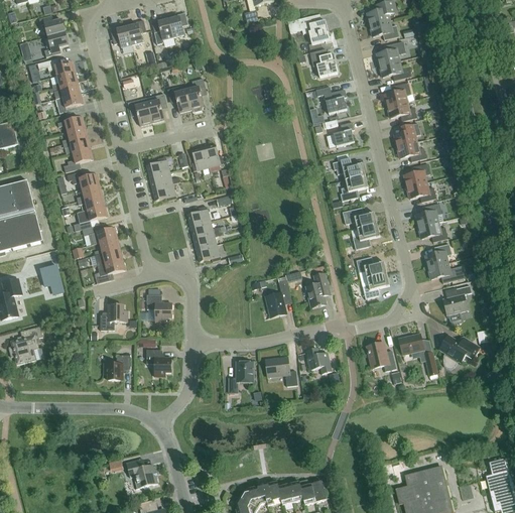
[(257,19),(254,5),(271,1),(271,0),(246,0),(249,10),(243,12),(245,22),(257,19)]
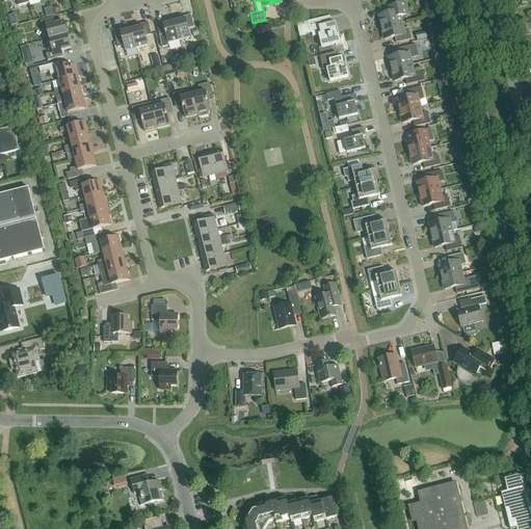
[(399,14),(404,12),(408,11),(405,0),(401,0),(387,4),(388,10),(377,12),(380,25),(401,20),(399,14)]
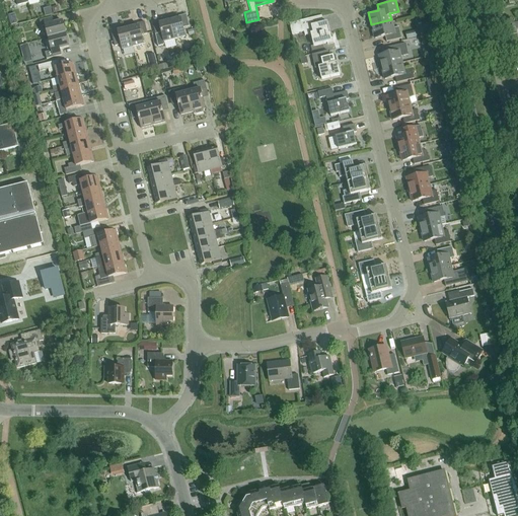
[(168,18),(173,37),(185,33),(182,25),(188,23),(186,11),(179,13),(179,15),(168,18)]
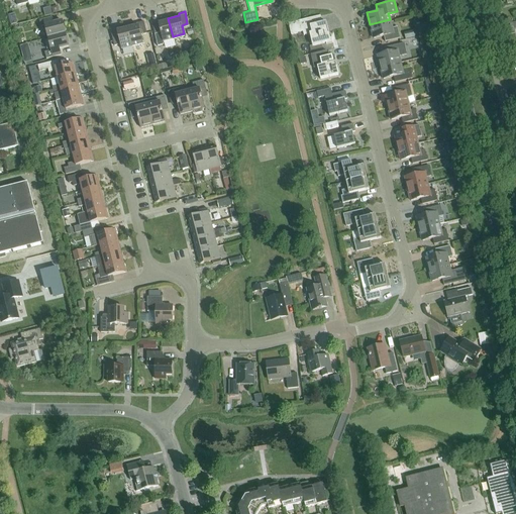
[(319,13),(307,16),(287,21),(290,31),(302,29),(302,32),(308,31),(311,43),(324,40),(325,41),(331,39),(330,35),(329,35),(325,19),(321,20),(319,13)]
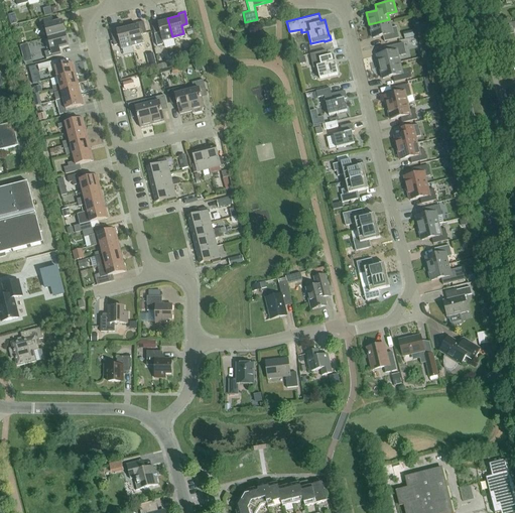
[(47,35),(65,31),(60,18),(51,20),(50,14),(38,17),(39,24),(44,23),(47,35)]
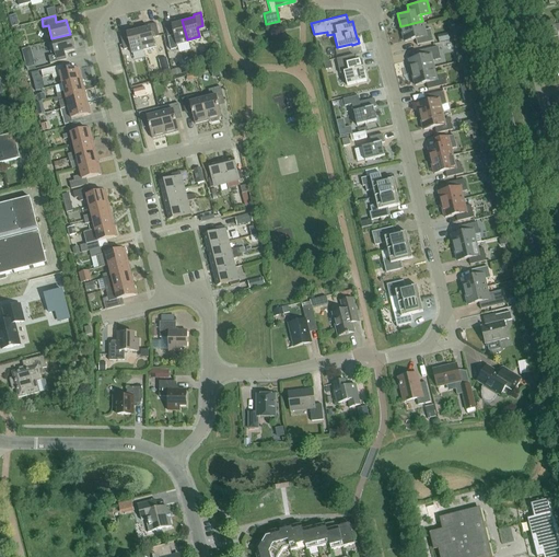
[(176,44),(176,43),(187,39),(182,20),(171,23),(170,20),(163,22),(170,47),(175,46),(176,44)]
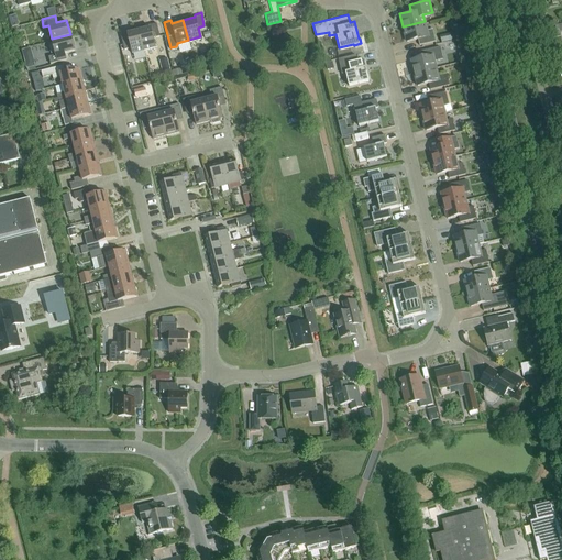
[(138,28),(143,47),(155,45),(152,35),(158,34),(155,21),(149,22),(150,25),(138,28)]
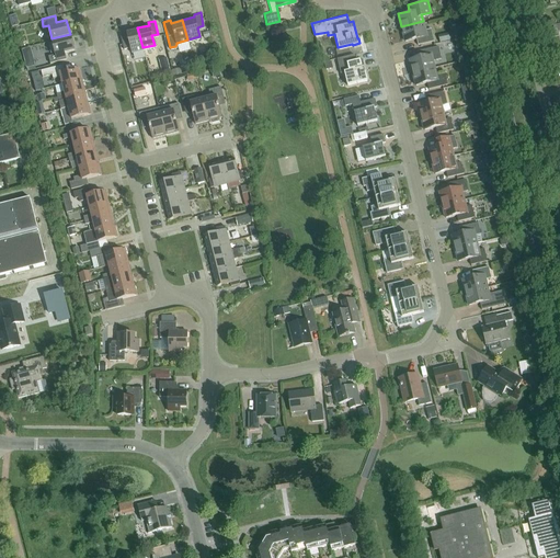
[(424,27),(423,21),(401,26),(404,40),(415,36),(416,43),(433,38),(430,26),(424,27)]
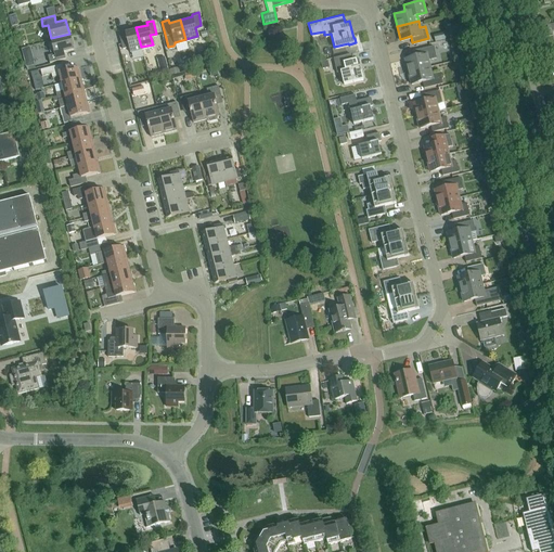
[(129,50),(141,47),(136,27),(125,30),(124,28),(117,29),(121,47),(128,45),(129,50)]
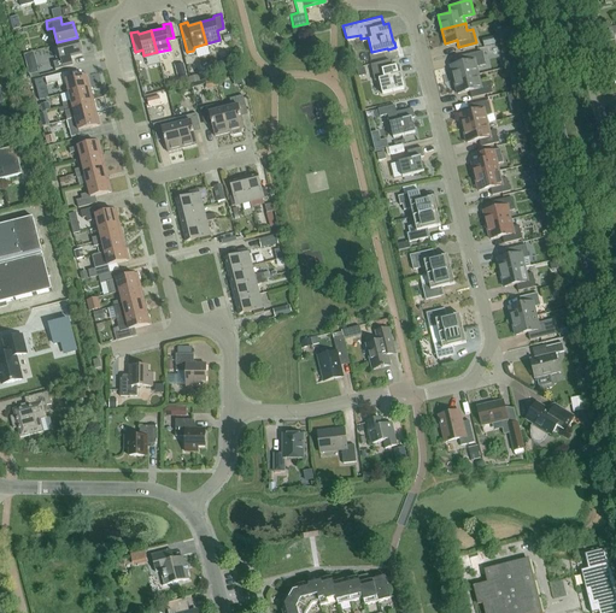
[(81,52),(77,37),(57,42),(60,57),(52,59),(54,68),(71,63),(70,56),(81,52)]
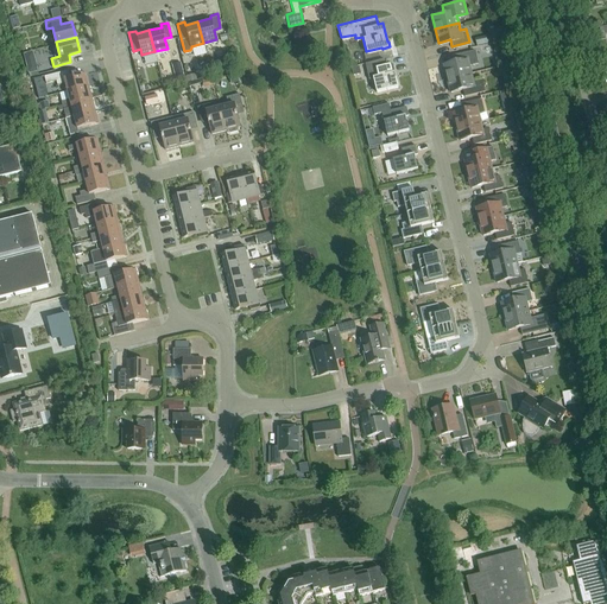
[(33,48),(25,50),(30,69),(38,67),(33,48)]
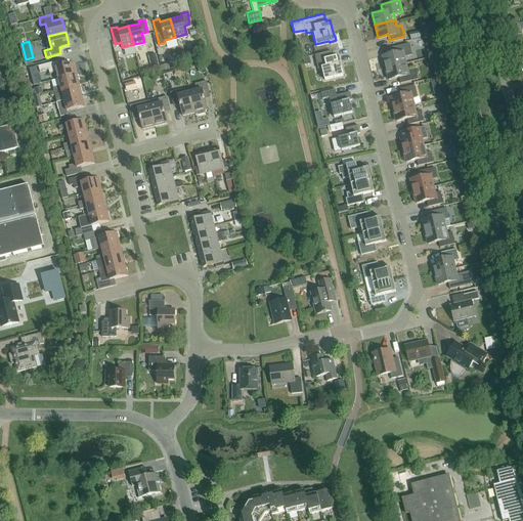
[(384,66),(404,60),(403,54),(411,52),(408,41),(391,45),(392,51),(382,53),(384,66)]
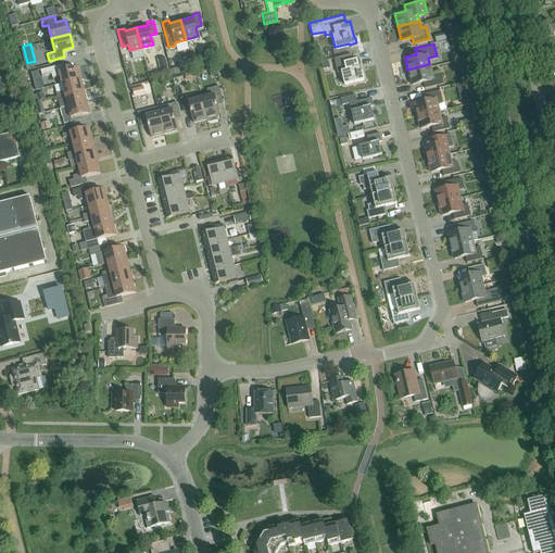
[(358,57),(352,58),(350,52),(332,55),(336,70),(340,68),(343,83),(363,77),(358,57)]
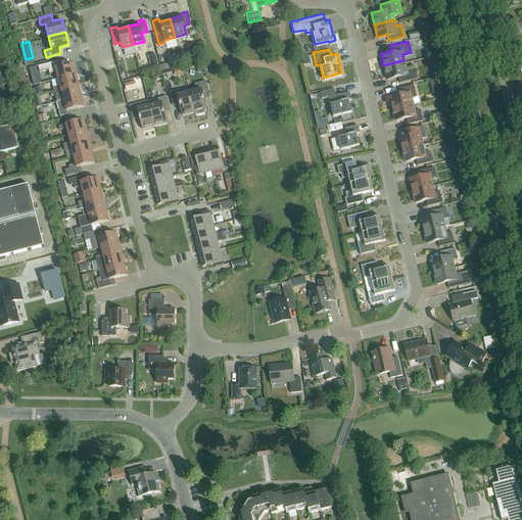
[(147,53),(150,65),(157,63),(154,51),(147,53)]
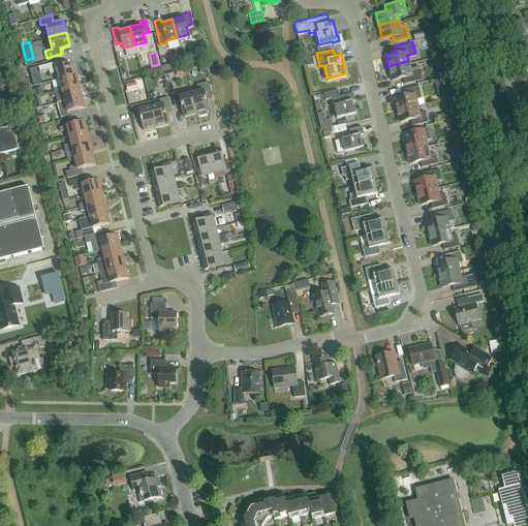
[(48,68),(49,71),(56,70),(58,76),(76,72),(73,61),(55,66),(54,60),(37,64),(39,70),(48,68)]
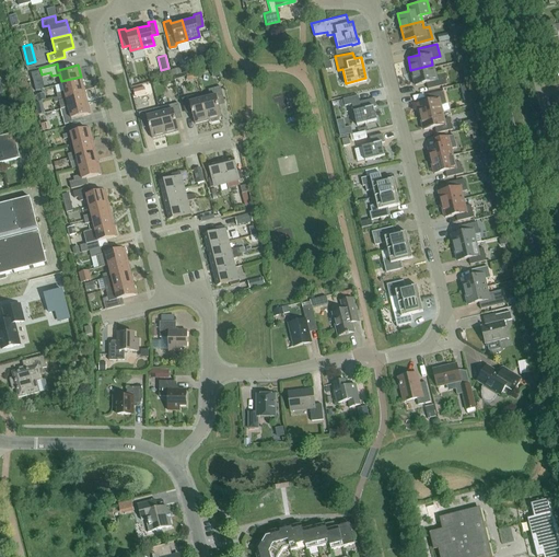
[(434,71),(432,65),(410,70),(414,83),(426,80),(427,86),(445,82),(442,70),(434,71)]
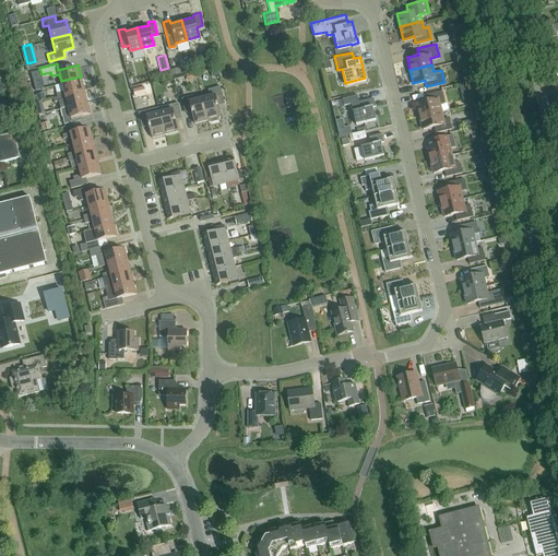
[(83,87),(81,77),(61,81),(63,89),(56,91),(57,95),(83,87)]
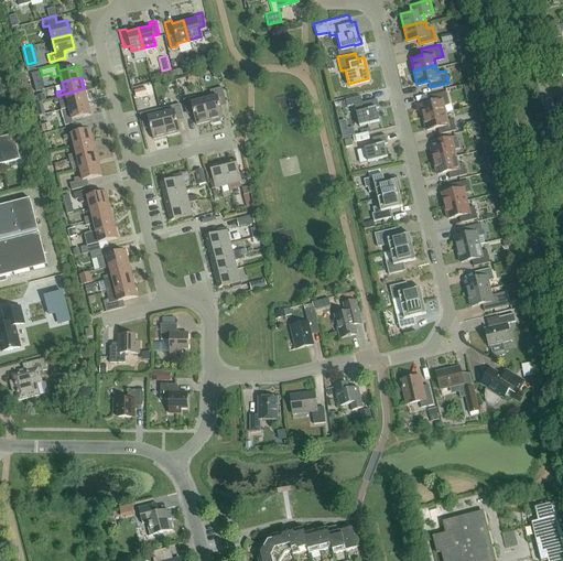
[(464,82),(469,101),(476,99),(469,79),(464,82)]
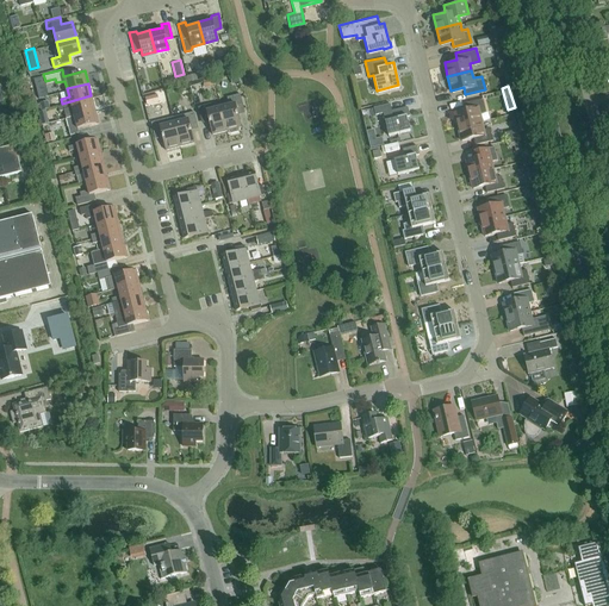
[(157,100),(156,92),(144,95),(145,102),(157,100)]
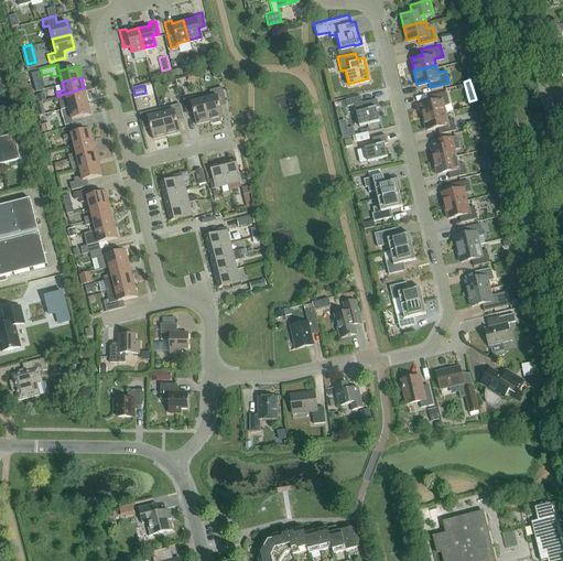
[(208,119),(210,118),(210,120),(213,121),(219,119),(220,118),(219,116),(222,116),(218,101),(225,99),(220,85),(208,87),(210,95),(203,97),(208,119)]
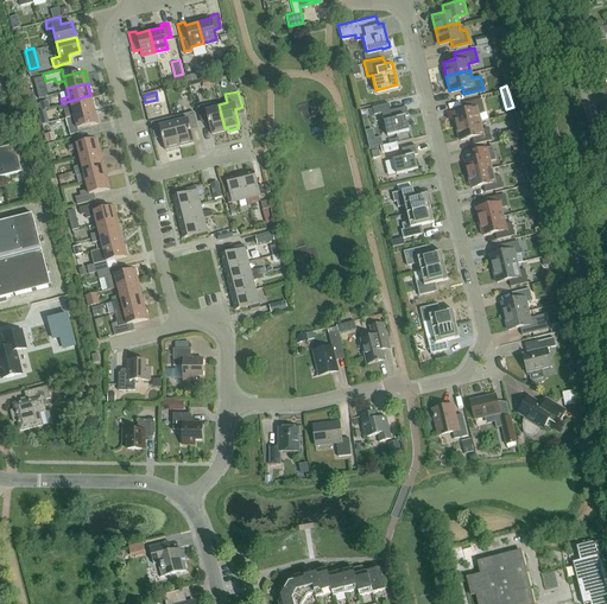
[(90,95),(62,103),(57,105),(58,108),(63,107),(64,115),(73,113),(94,108),(90,95)]
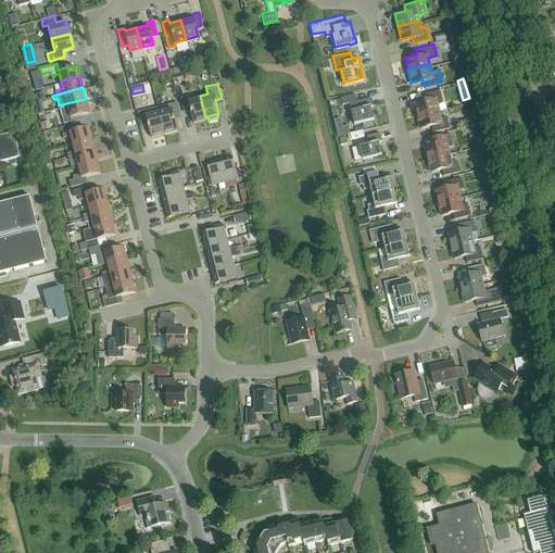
[(416,113),(438,109),(436,102),(442,100),(439,88),(423,91),(425,98),(413,101),(416,113)]
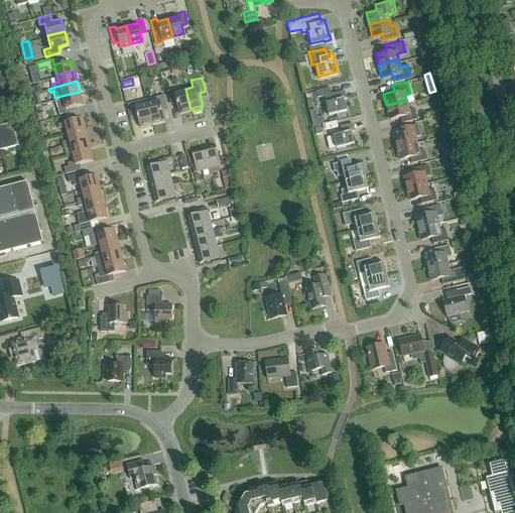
[(178,112),(190,109),(185,89),(178,91),(177,86),(166,89),(169,101),(175,99),(178,112)]
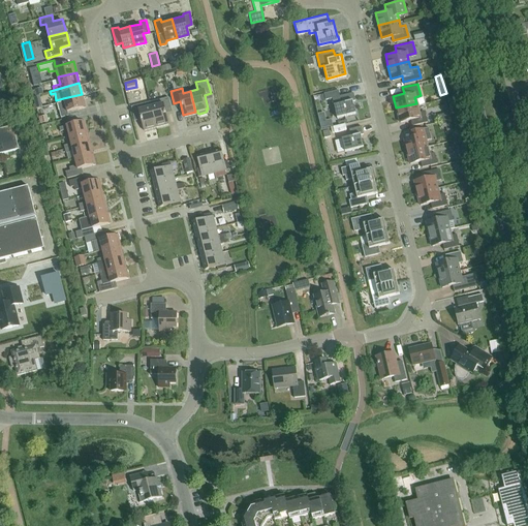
[(351,99),(354,98),(352,91),(339,94),(337,88),(322,91),(324,97),(331,96),(336,116),(354,111),(351,99)]
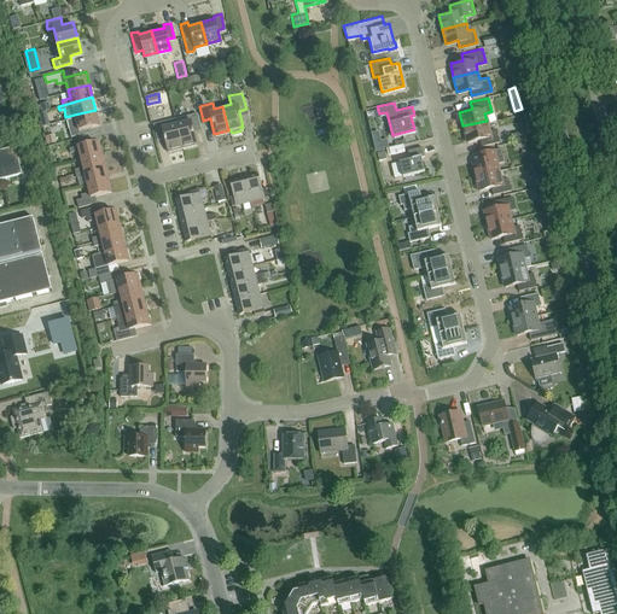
[(74,115),(74,116),(65,118),(70,135),(79,133),(77,128),(99,123),(95,110),(74,115)]
